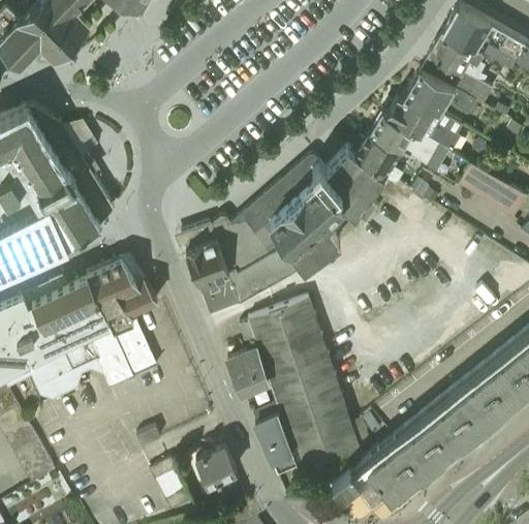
[(35,0),(34,1),(69,35),(85,19),(72,6),(78,0),(35,0)]
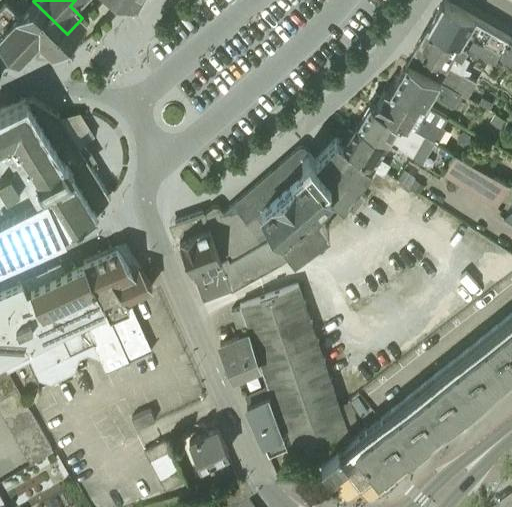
[(51,50),(67,34),(33,1),(18,16),(5,5),(0,9),(0,37),(20,57),(39,38),(51,50)]
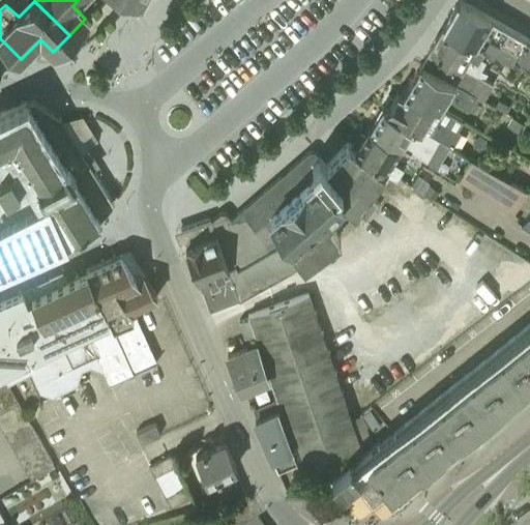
[(483,53),(512,68),(517,60),(529,66),(529,45),(459,3),(443,29),(483,53)]
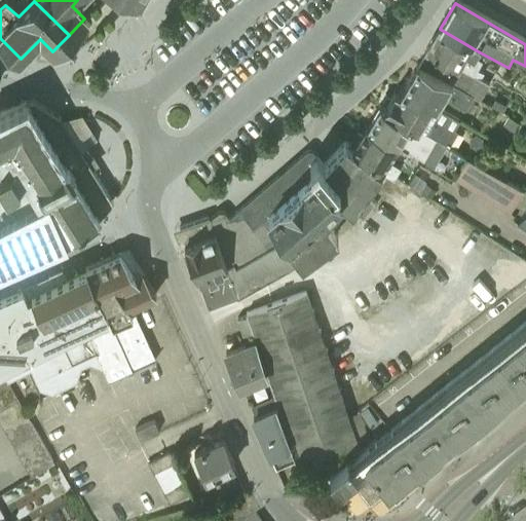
[(417,67),(474,100),(480,104),(489,88),(475,79),(483,65),(475,60),(480,52),(440,29),(417,67)]
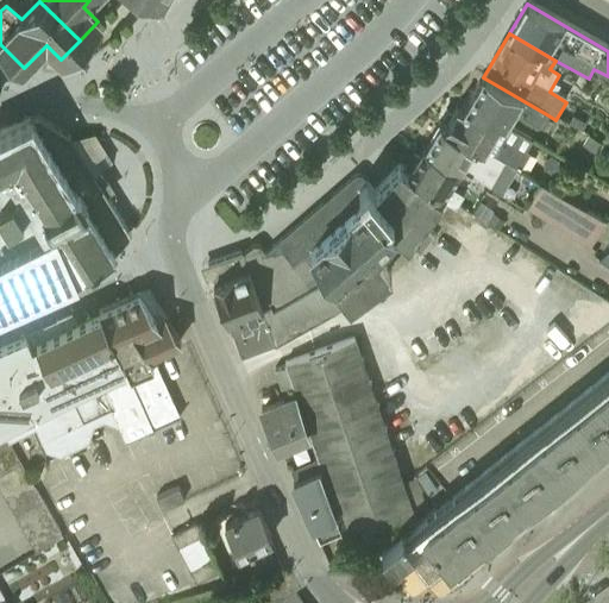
[(548,115),(483,77),(466,106),(506,129),(514,117),(539,131),(548,115)]
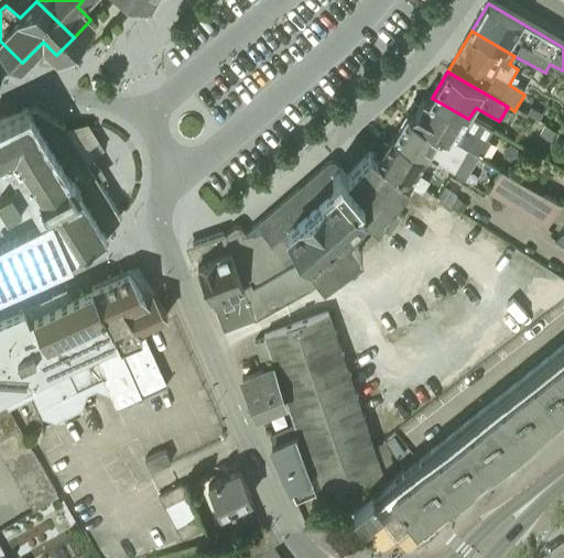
[(468,119),(432,98),(429,105),(423,101),(412,120),(476,157),(475,159),(480,162),(491,145),(470,133),(476,124),(468,120),(468,119)]
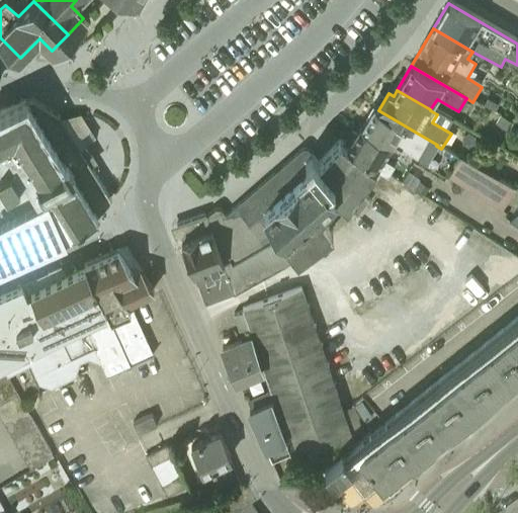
[(82,226),(89,223),(97,219),(111,202),(61,120),(60,118),(31,101),(26,103),(0,115),(0,262),(79,227),(79,228),(83,227),(82,226)]
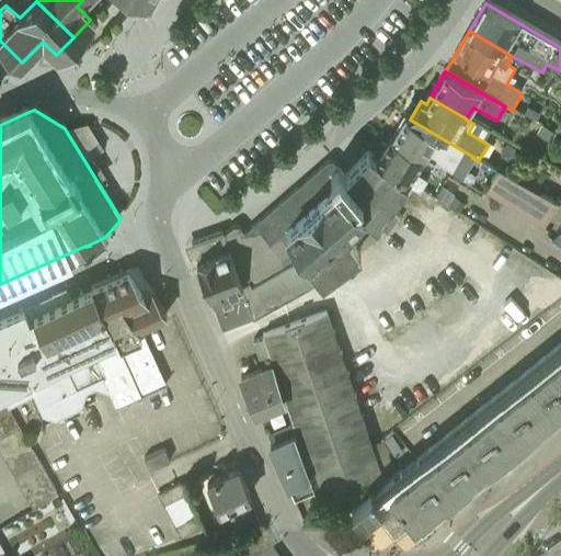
[(473,157),(410,120),(405,116),(392,138),(424,158),(459,179),(472,158),(473,157)]
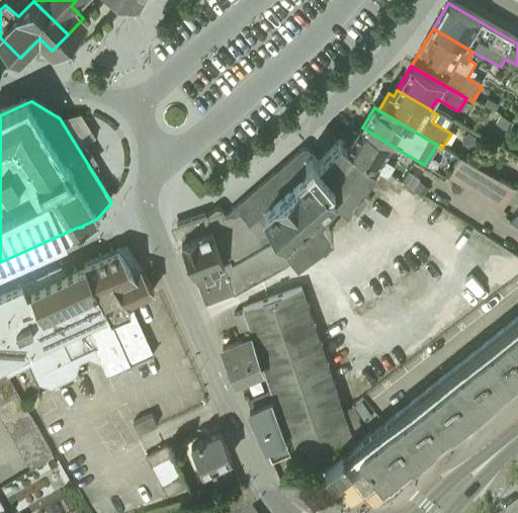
[(347,149),(377,169),(381,171),(392,155),(387,153),(392,146),(362,127),(360,126),(347,149)]
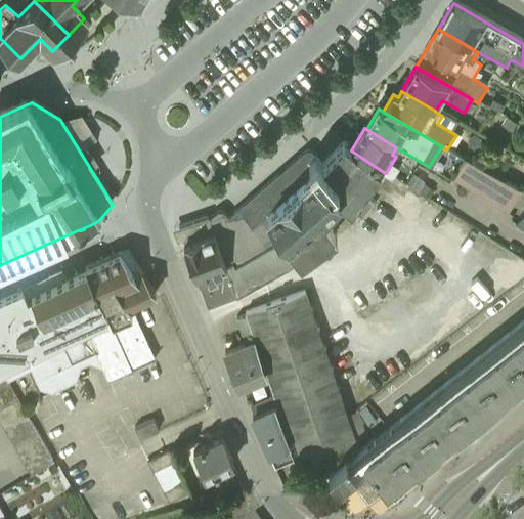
[(209,221),(219,249),(236,299),(288,270),(336,234),(334,232),(351,213),(365,222),(378,207),(367,199),(384,176),(381,174),(382,171),(351,150),(344,144),(322,167),(315,159),(314,159),(311,155),(309,154),(307,154),(306,154),(305,155),(288,170),(228,221),(223,215),(221,215),(220,214),(219,214),(218,215),(209,221)]
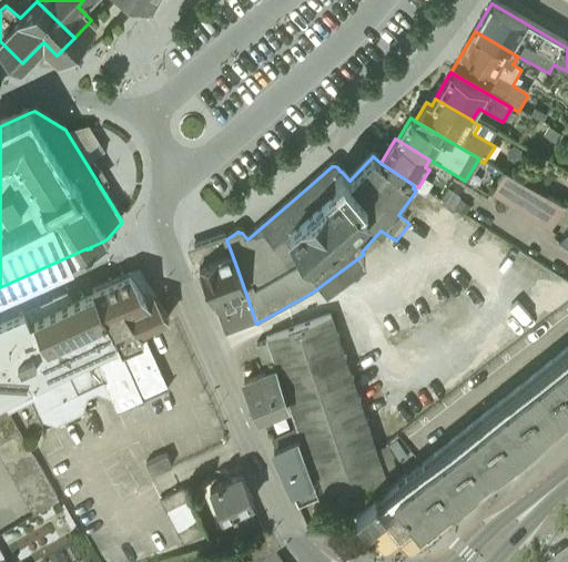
[(489,197),(550,235),(567,210),(525,186),(504,173),(489,197)]
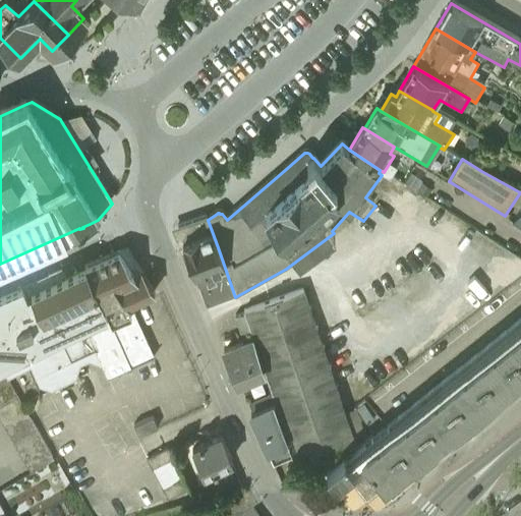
[(520,213),(512,227),(520,232),(520,213)]
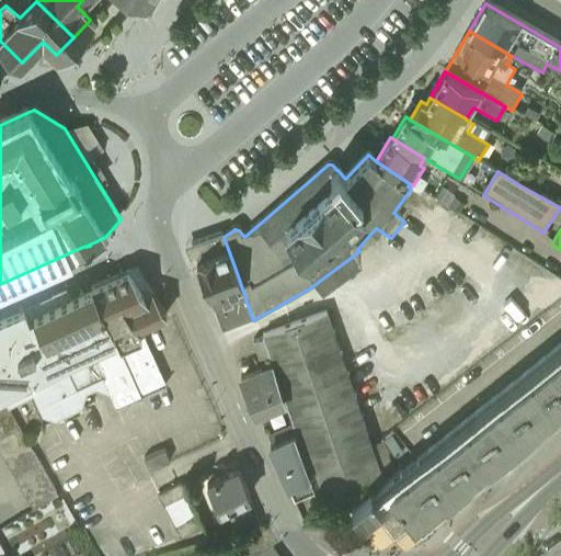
[(210,299),(222,331),(253,320),(235,267),(224,237),(222,235),(222,236),(192,247),(197,263),(196,263),(206,292),(209,299),(210,299)]
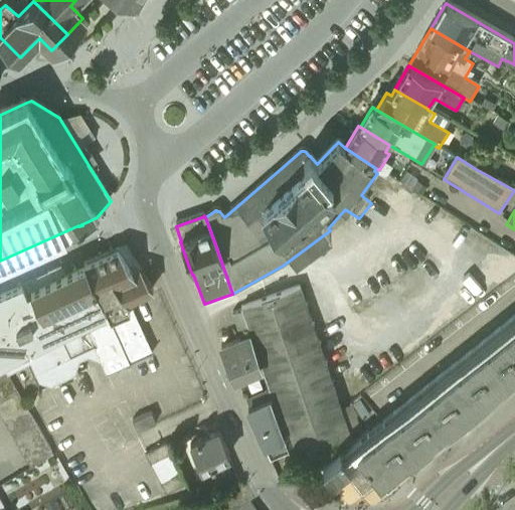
[(138,270),(132,274),(119,251),(105,258),(62,277),(61,275),(53,279),(54,282),(25,295),(21,285),(0,294),(0,361),(1,362),(7,373),(9,376),(30,365),(39,384),(50,388),(75,376),(79,362),(89,359),(102,364),(107,375),(151,356),(148,349),(130,312),(126,304),(152,293),(138,270)]
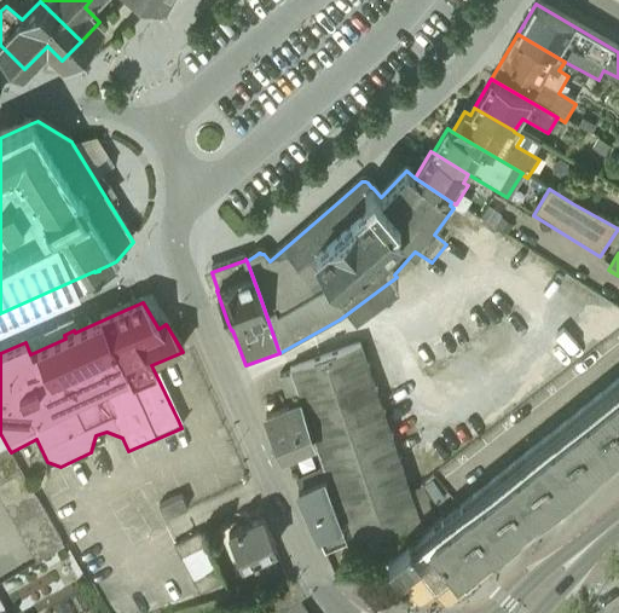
[(322,472),(347,542),(346,543),(351,557),(352,556),(422,528),(421,526),(410,495),(357,350),(289,372),(290,376),(279,380),(287,398),(298,394),(300,404),(299,405),(312,445),(314,445),(323,470),(322,472)]
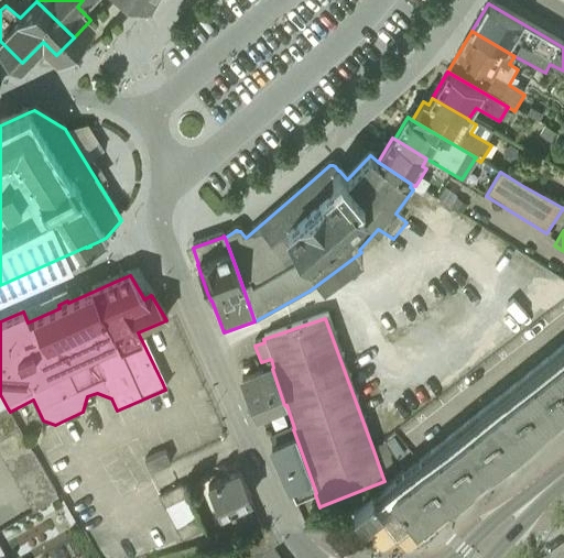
[(563,350),(421,465),(448,500),(563,406),(563,350)]
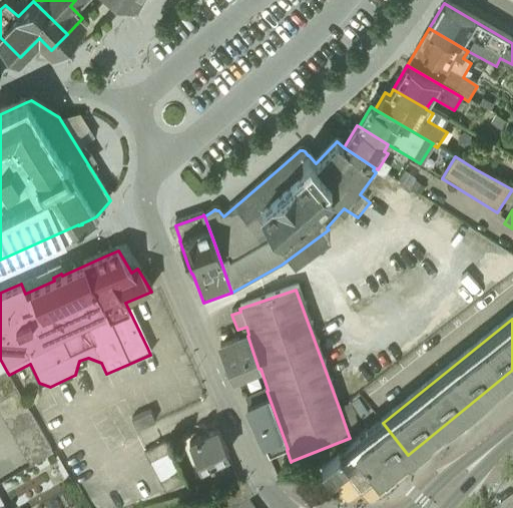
[(220,347),(234,379),(259,369),(247,336),(220,347)]
